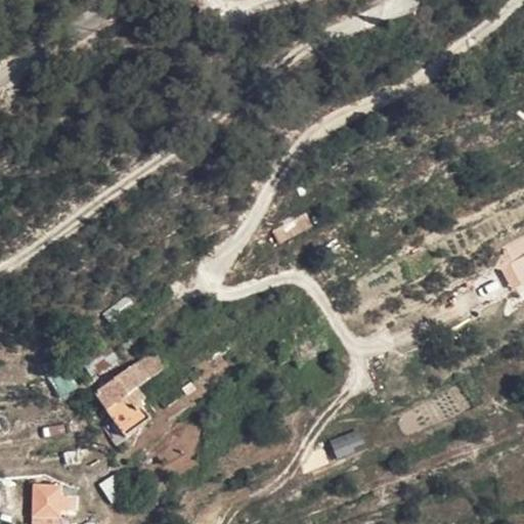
[(313,227),(305,214),(275,231),(282,245),(313,227)]
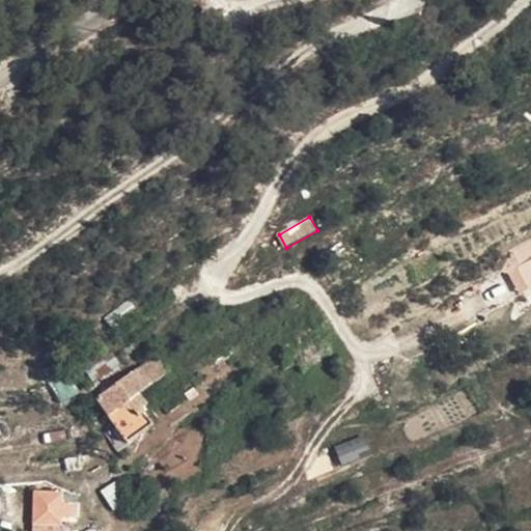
[(530,259),(518,267),(527,283),(530,280),(530,259)]
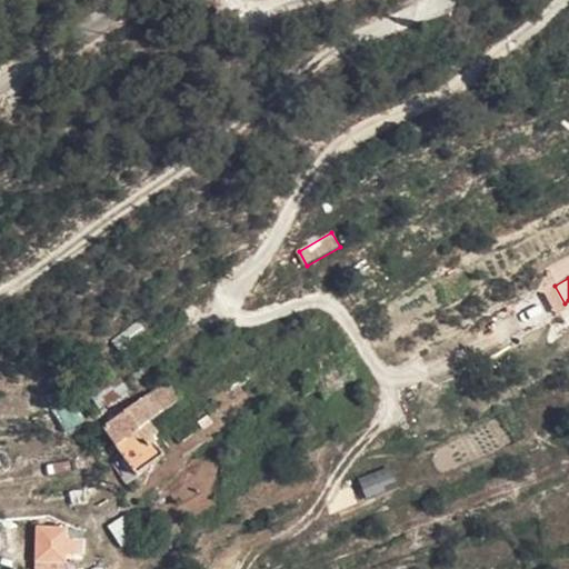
[(128,407),(103,426),(123,453),(139,478),(169,458),(156,437),(162,433),(153,421),(186,397),(168,376),(128,407)]
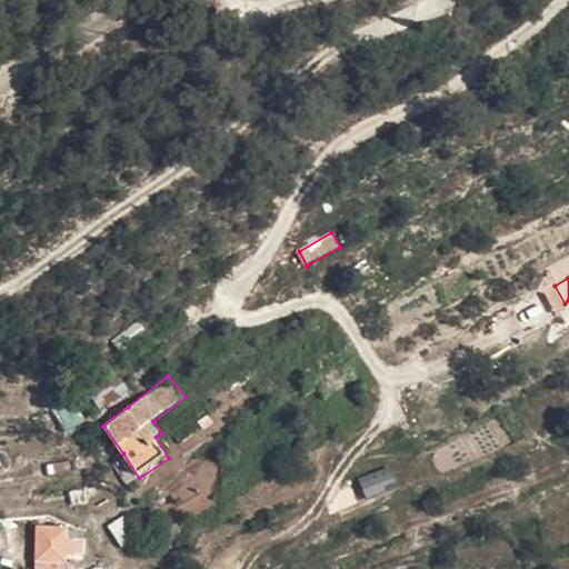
[(325,393),(321,388),(307,397),(310,402),(325,393)]
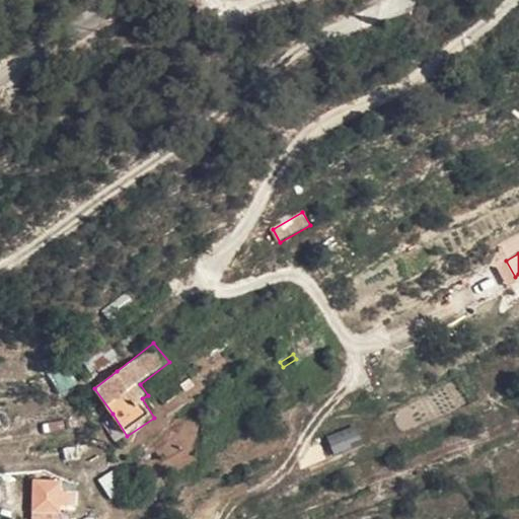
[(54,398),(78,383),(63,363),(40,378),(54,398)]
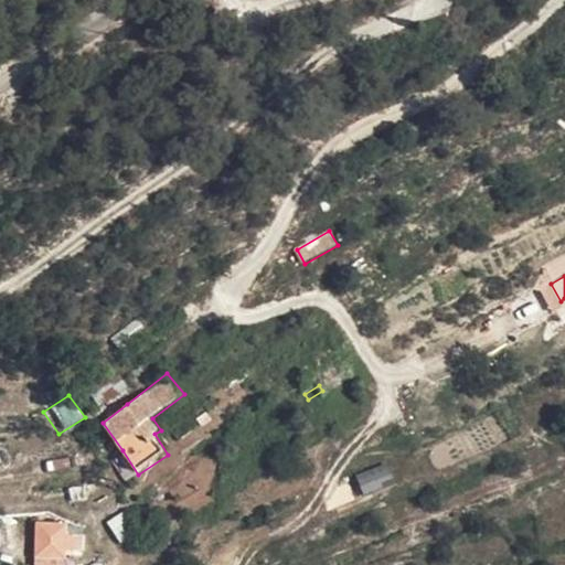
[(138,475),(123,450),(113,457),(129,481),(138,475)]
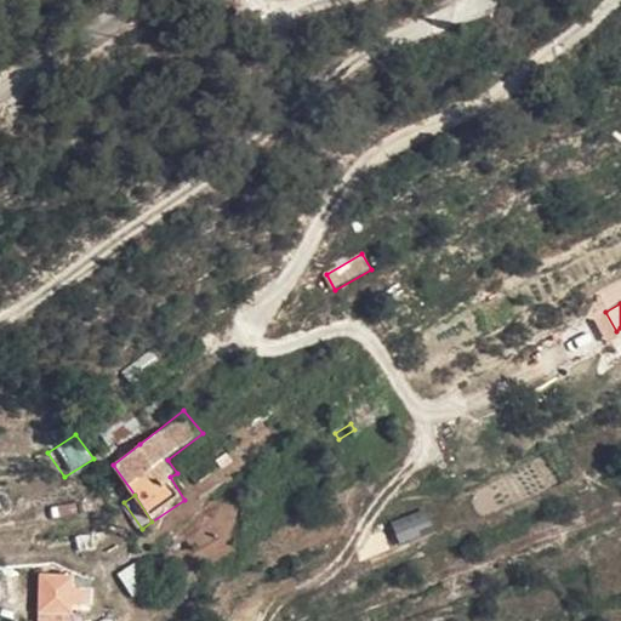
[(429,523),(421,503),(392,517),(402,537),(429,523)]
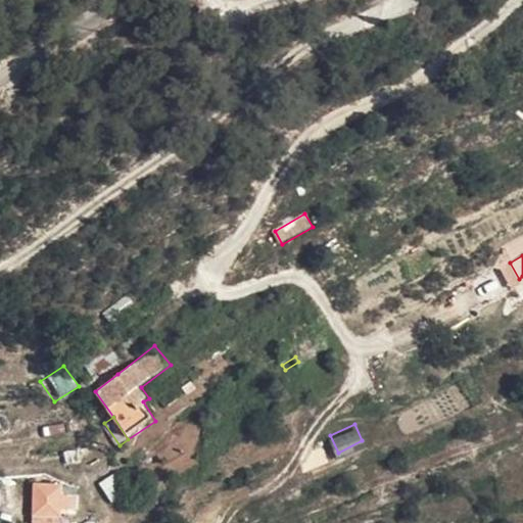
[(60,495),(60,485),(36,486),(37,518),(62,518),(62,507),(72,507),(72,495),(60,495)]
